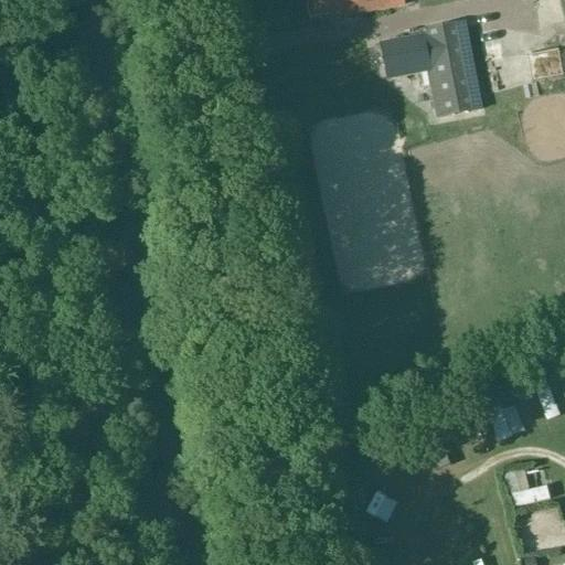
[(306,0),(310,19),(330,14),(331,19),(405,4),(403,0),(306,0)]
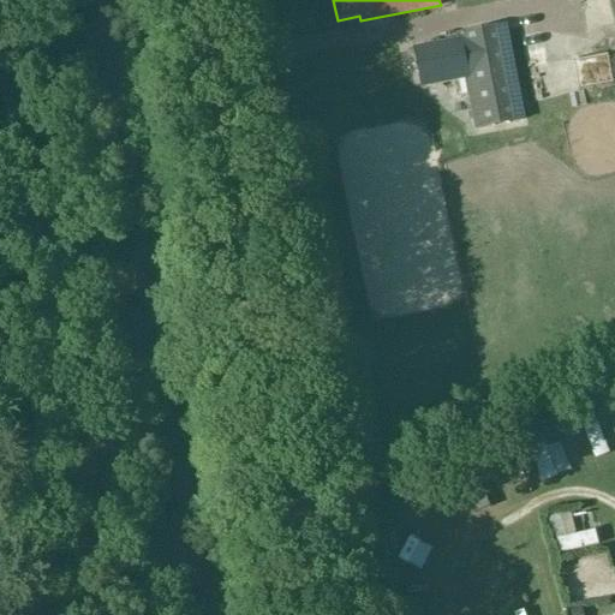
[(465,78),(475,129),(525,118),(506,23),(460,33),(461,37),(412,47),(421,87),(465,78)]
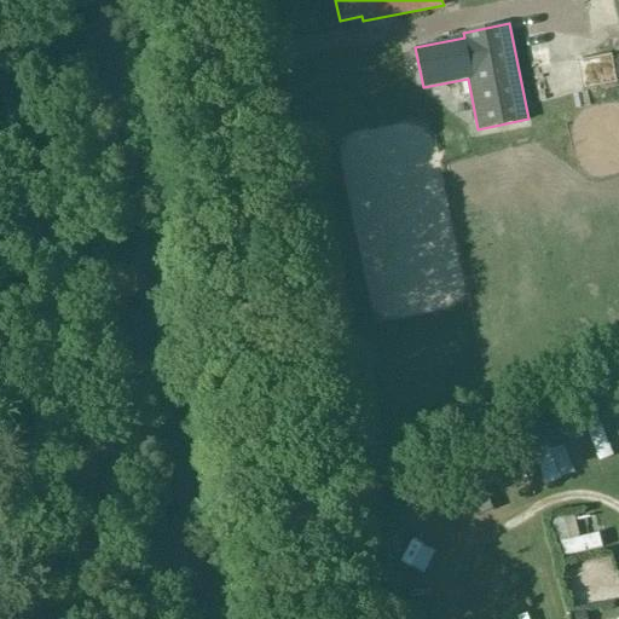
[(586,57),(590,97),(617,94),(615,85),(617,84),(613,53),(586,57)]
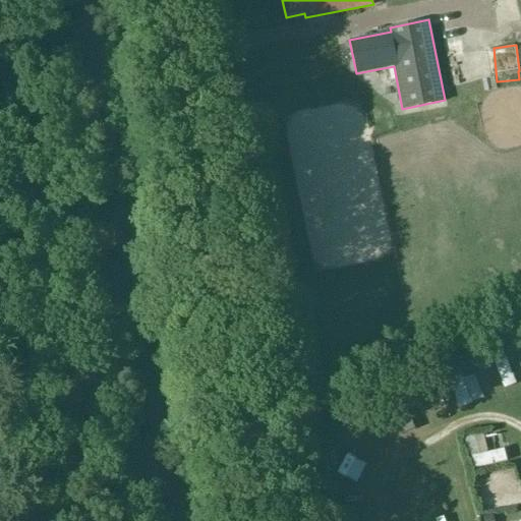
[(505,347),(490,351),(503,392),(517,388),(505,347)]
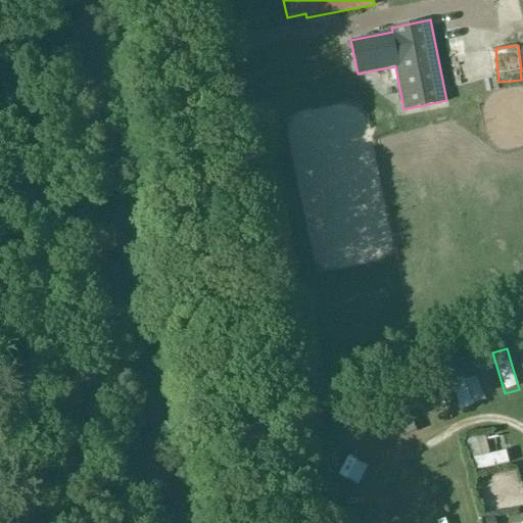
[(449,380),(462,409),(485,399),(474,370),(449,380)]
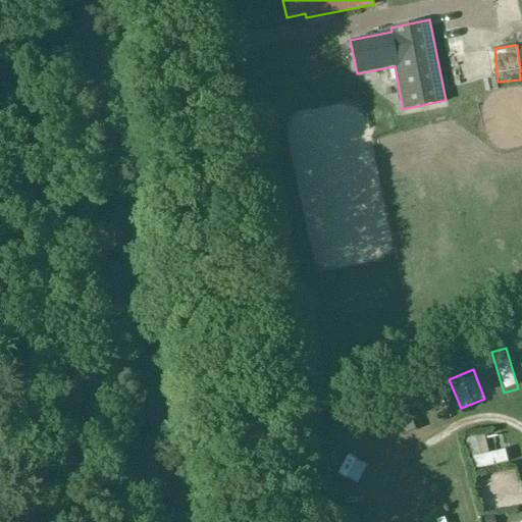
[(401,426),(387,427),(387,429),(374,430),(376,450),(390,449),(389,435),(414,434),(413,412),(400,413),(401,426)]
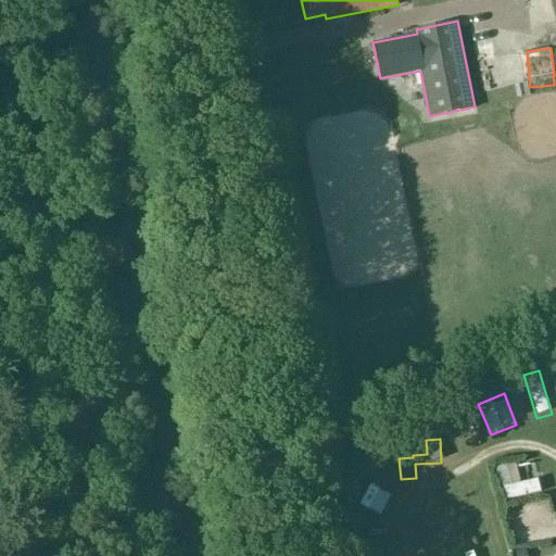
[(504,487),(509,507),(544,500),(539,478),(504,487)]
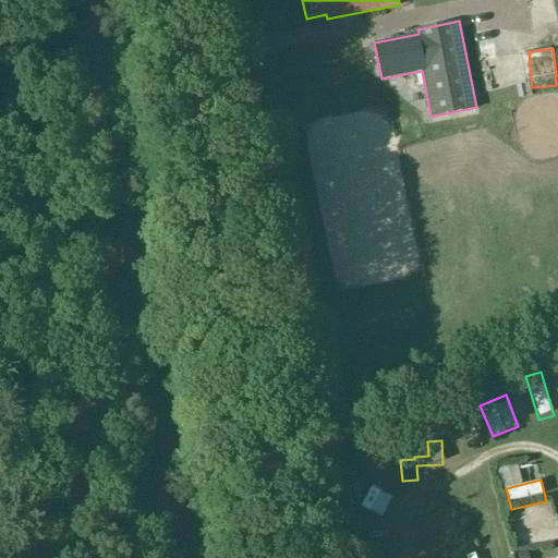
[(370,490),(362,513),(386,522),(393,498),(370,490)]
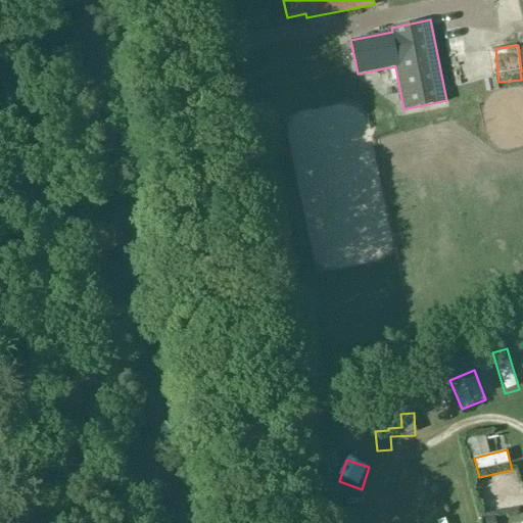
[(489,511),(522,502),(522,487),(486,496),(489,511)]
